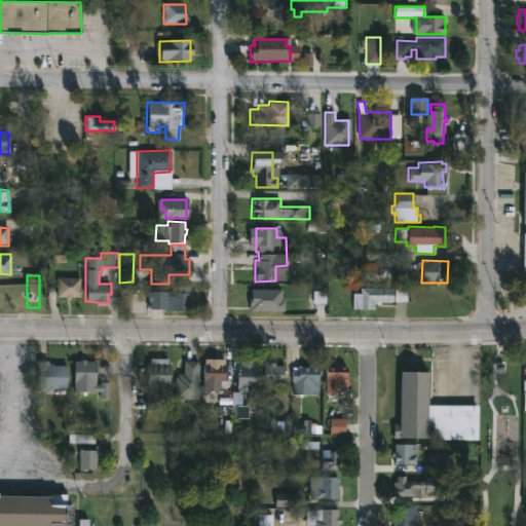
[(62,275),(80,276),(80,297),(64,299),(64,297),(55,297),(55,276),(62,275)]
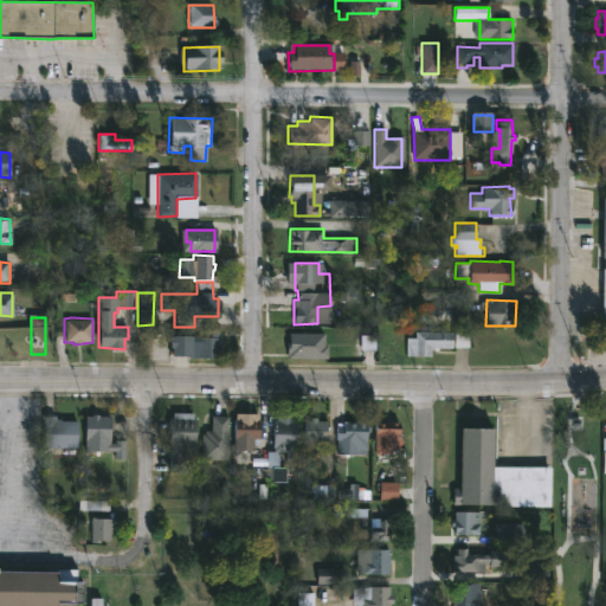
[(425,328),(425,331),(453,333),(452,348),(438,347),(437,350),(432,349),(432,356),(406,356),(406,328),(425,328)]
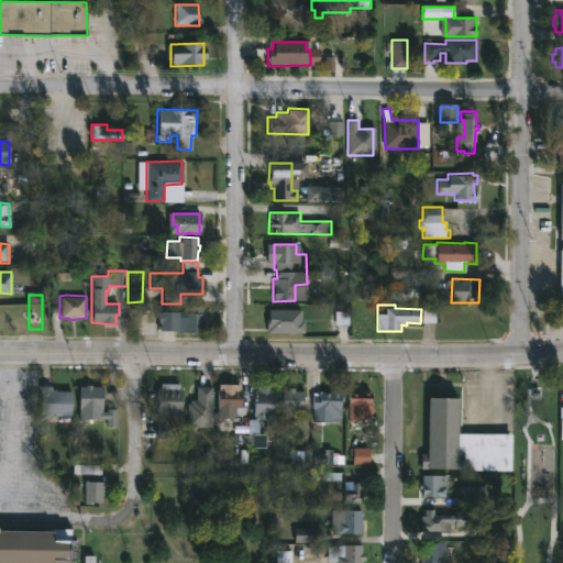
[(202,307),(202,312),(205,312),(203,333),(174,332),(174,330),(156,330),(156,321),(155,321),(155,312),(156,312),(156,310),(187,311),(187,306),(202,307)]
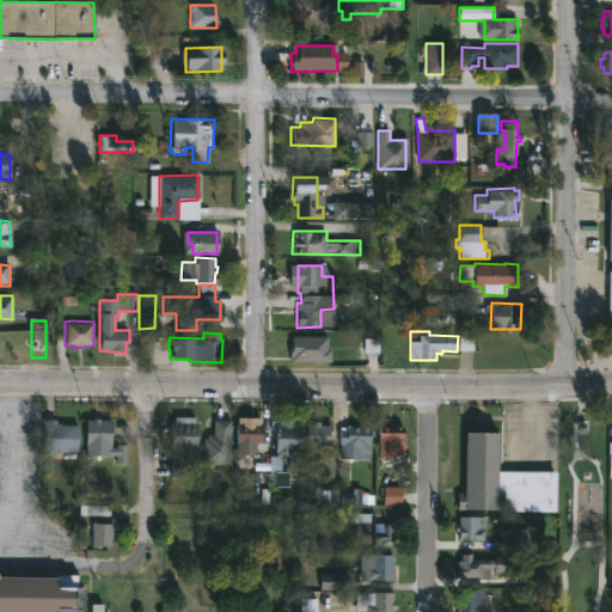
[(0,359),(16,359),(16,335),(0,335),(0,359)]
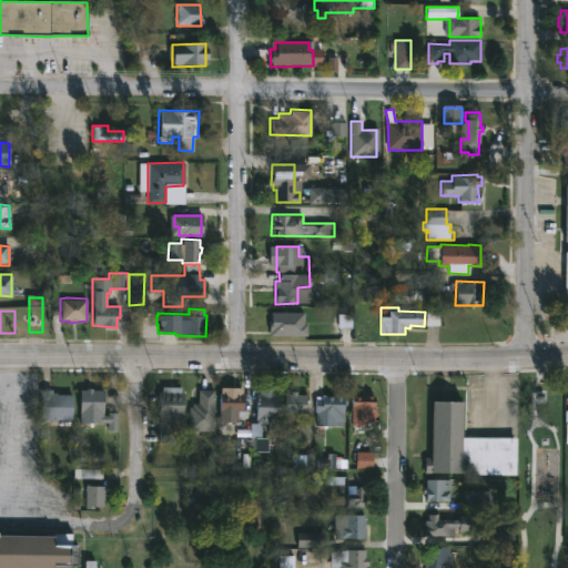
[(179,386),(179,393),(182,393),(182,419),(173,419),(173,422),(169,422),(169,428),(173,428),(173,444),(159,444),(159,426),(154,426),(154,408),(159,408),(159,391),(161,392),(161,386),(179,386)]
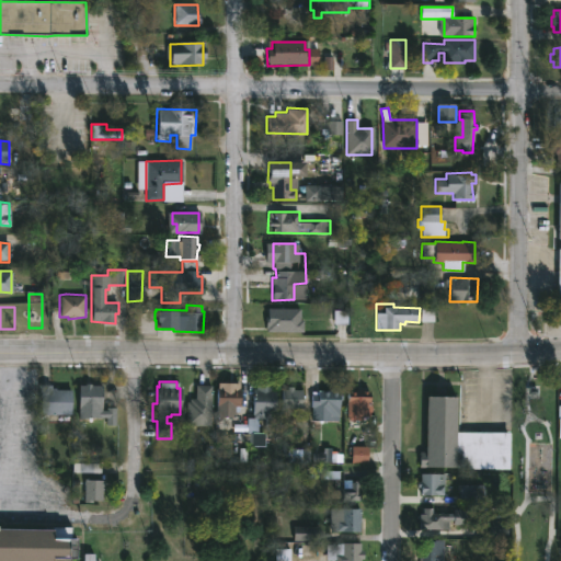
[(263,381),(263,388),(274,389),(274,414),(276,414),(276,424),(273,424),(273,431),(264,431),(264,418),(258,418),(258,446),(247,446),(248,418),(251,418),(251,388),(259,388),(259,381),(263,381)]
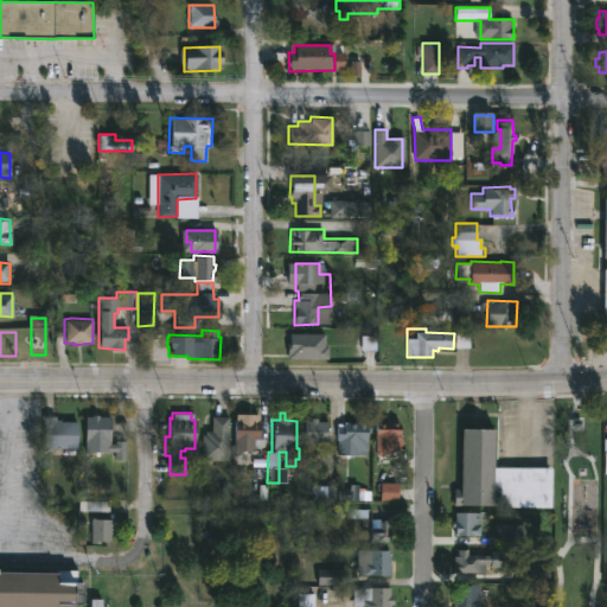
[(98,415),(98,416),(109,416),(109,443),(114,443),(114,441),(123,441),(123,460),(114,460),(114,452),(83,452),(84,416),(98,415)]
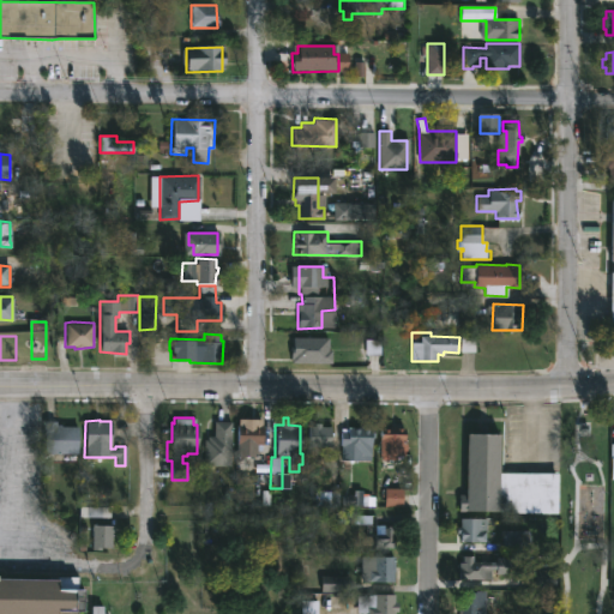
[(55,421),(55,426),(77,427),(77,453),(43,453),(42,421),(55,421)]
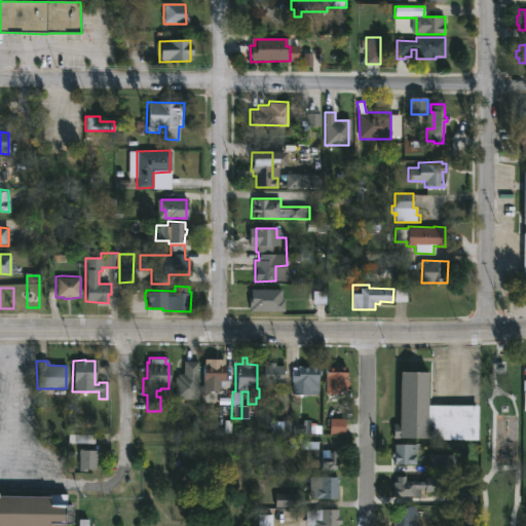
[(218,362),(218,364),(224,364),(224,381),(220,381),(220,387),(202,387),(202,364),(218,362)]
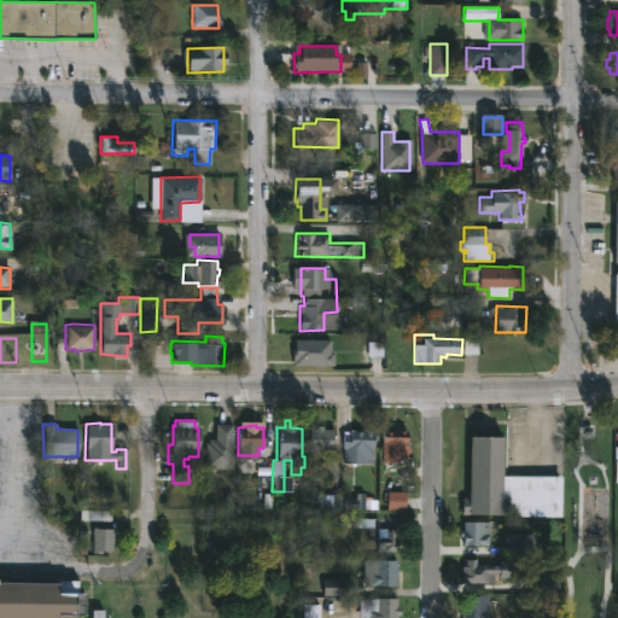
[(322,425),(322,429),(332,429),(332,450),(310,449),(310,429),(316,429),(316,425),(322,425)]
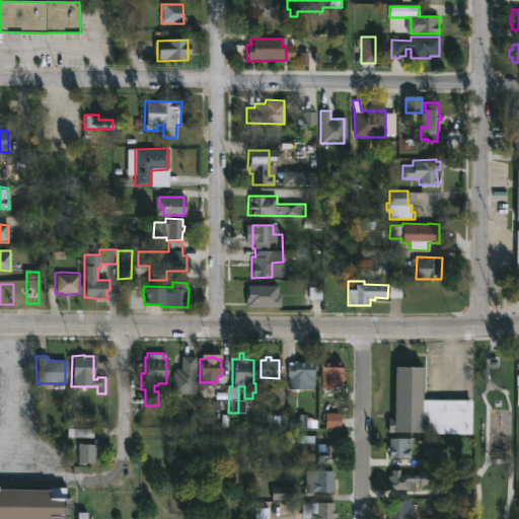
[(173,395),(195,395),(195,358),(180,358),(180,371),(173,371),(173,395)]
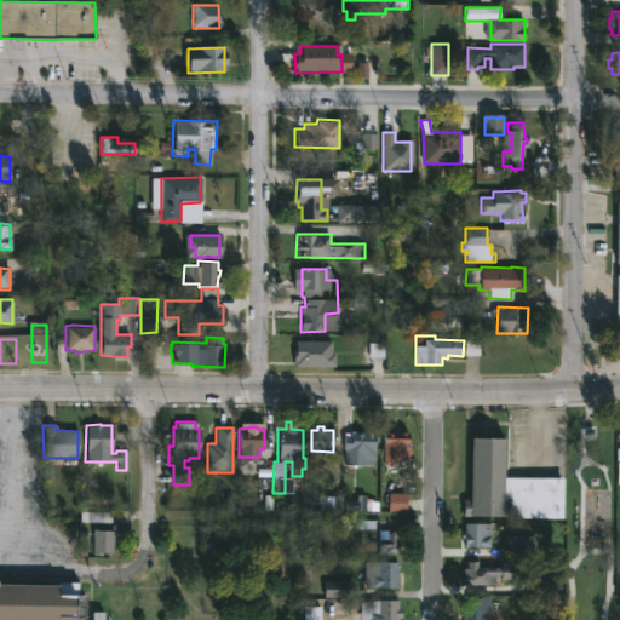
[(375,442),(375,459),(373,459),(373,465),(344,465),(344,432),(378,432),(377,442),(375,442)]
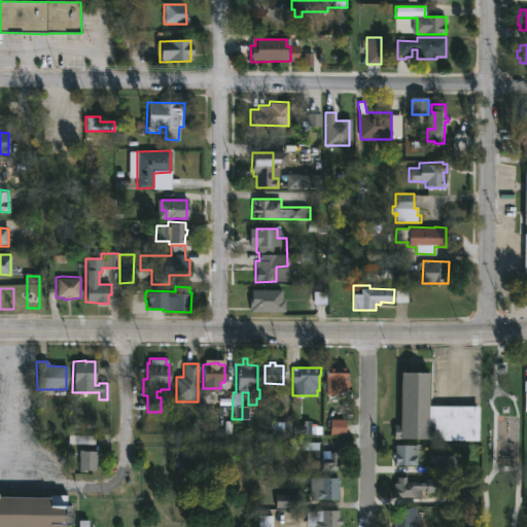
[(347,367),(347,390),(339,390),(339,394),(328,394),(328,388),(324,388),(324,367),(347,367)]
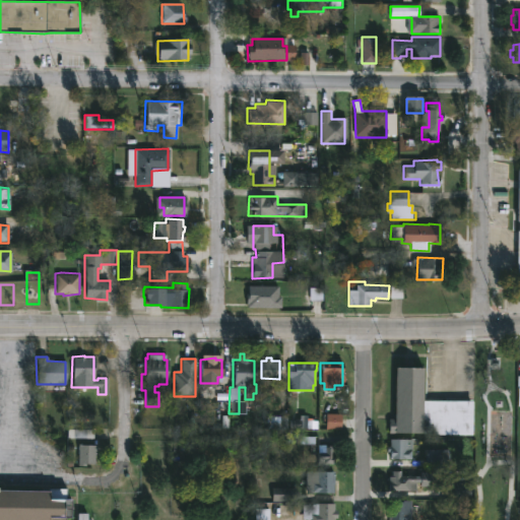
[(471,412),(470,435),(388,433),(389,418),(393,418),(394,367),(423,367),(421,400),(471,401),(471,412)]
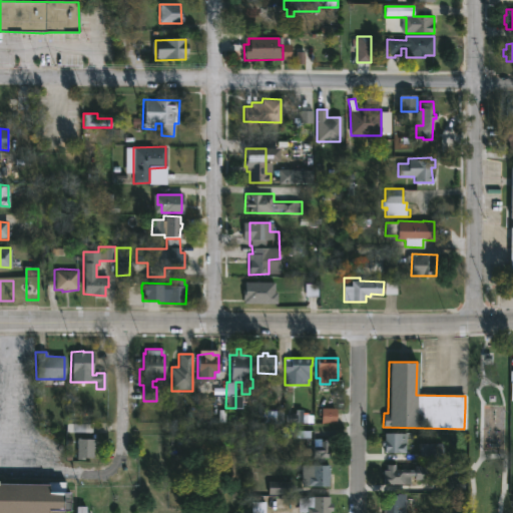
[(406,433),(406,452),(383,452),(384,445),(381,445),(381,439),(384,439),(384,433),(406,433)]
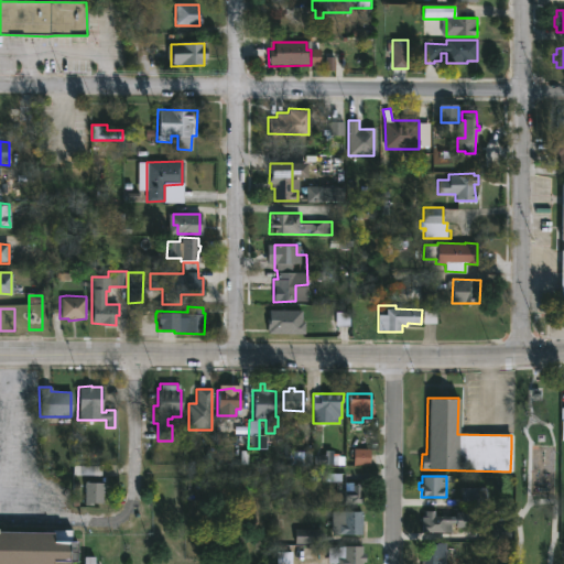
[(104,484),(85,484),(85,506),(104,506),(104,484)]
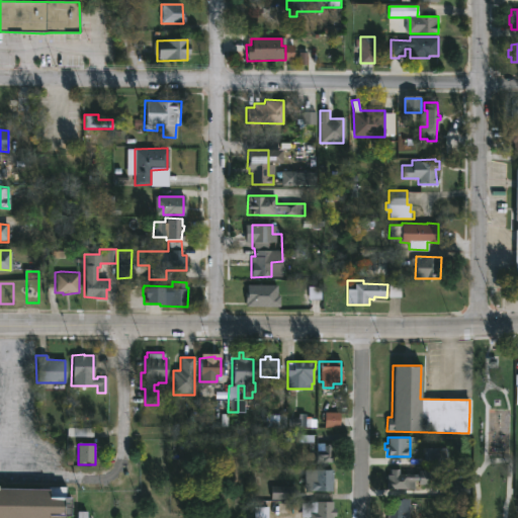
[(332,462),(332,445),(316,445),(316,462),(332,462)]
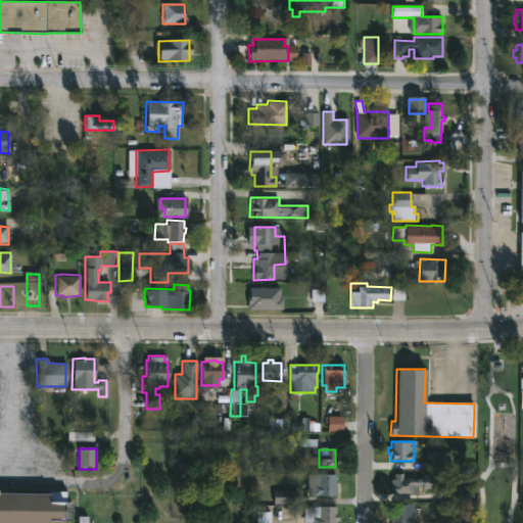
[(453,454),(452,471),(427,469),(428,452),(453,454)]
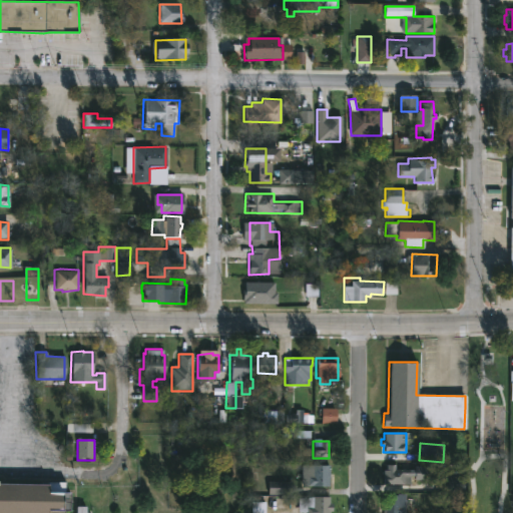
[(410,463),(410,484),(383,483),(383,470),(386,470),(386,464),(395,465),(395,469),(402,469),(403,463),(410,463)]
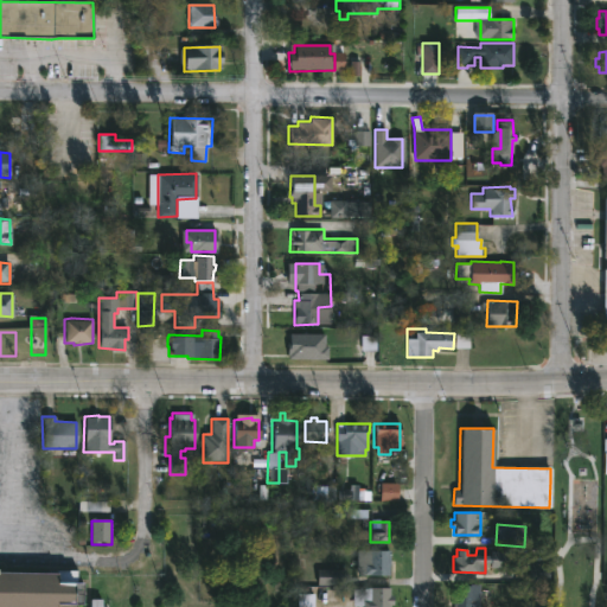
[(390,550),(391,572),(389,572),(389,575),(357,575),(357,550),(390,550)]
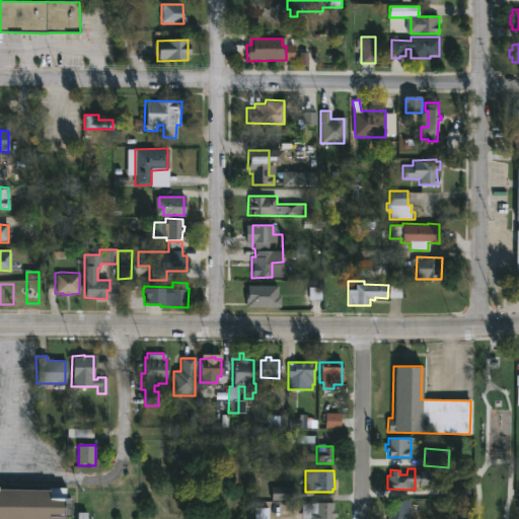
[(295,502),(271,502),(271,487),(294,487),(295,502)]
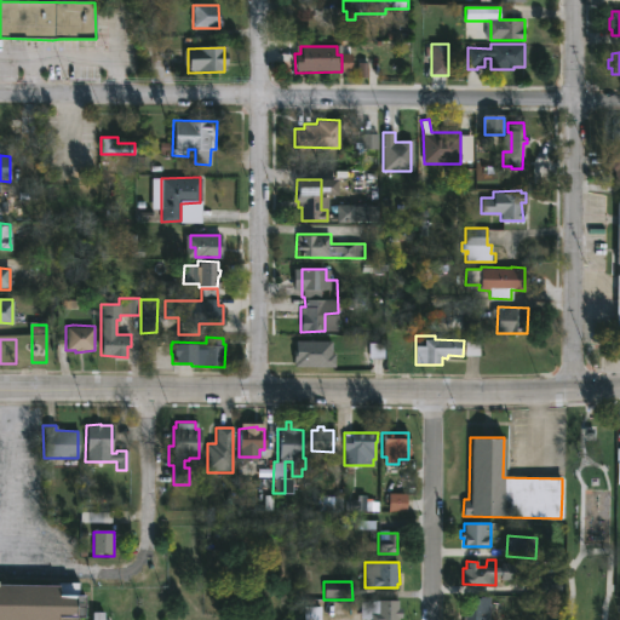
[(0,619),(0,584),(55,584),(55,583),(76,583),(76,595),(80,595),(80,618),(76,618),(76,619),(0,619)]
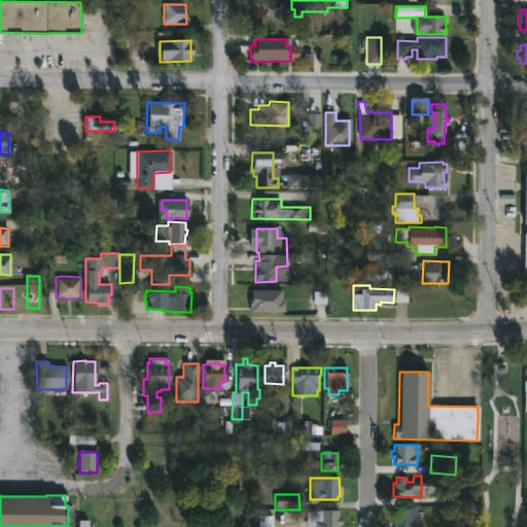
[(110,498),(110,508),(105,508),(105,521),(89,521),(88,526),(76,526),(77,520),(81,520),(81,497),(110,498)]
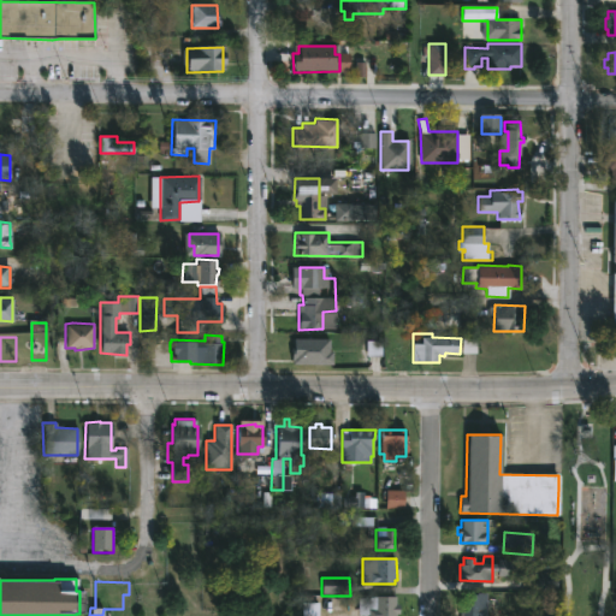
[(486,600),(486,615),(460,615),(460,592),(481,593),(480,600),(486,600)]
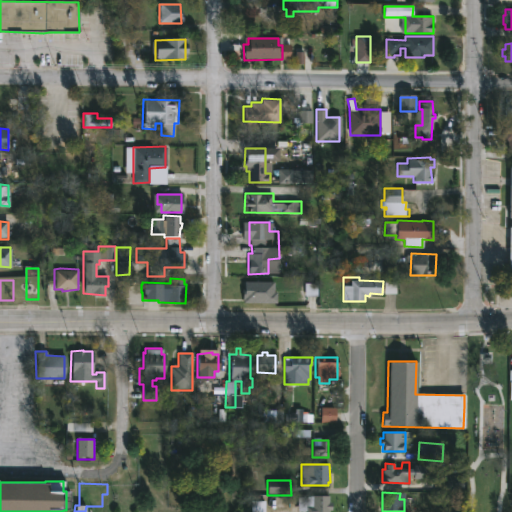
[(328,496),(328,503),(332,503),(332,510),(328,509),(328,511),(307,511),(297,511),(297,497),(328,496)]
